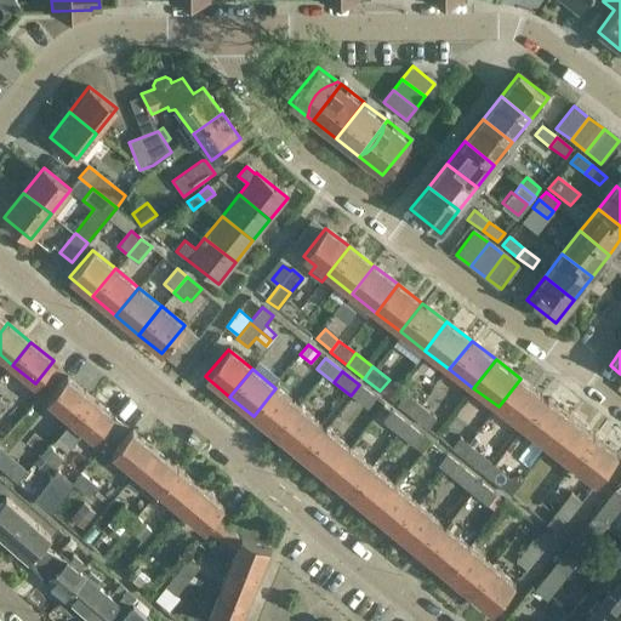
[(70,419),(90,396),(67,377),(47,400),(70,419)]
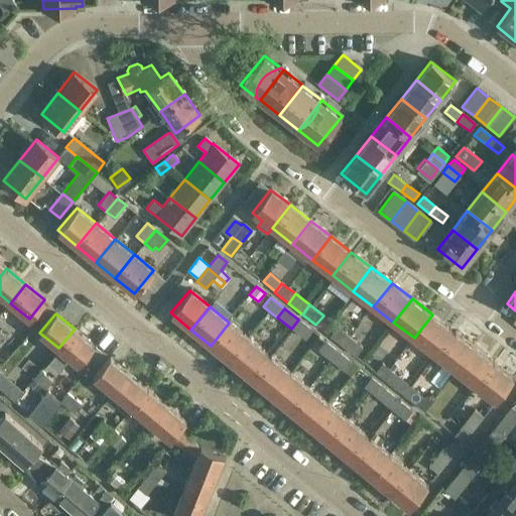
[(434,354),(453,331),(432,314),(414,338),(434,354)]
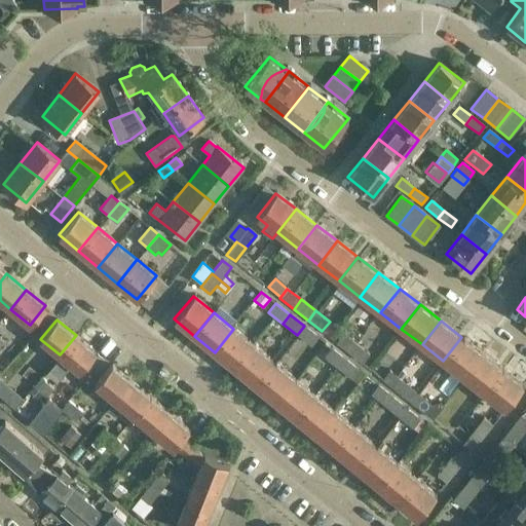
[(304,326),(297,335),(311,345),(318,336),(304,326)]
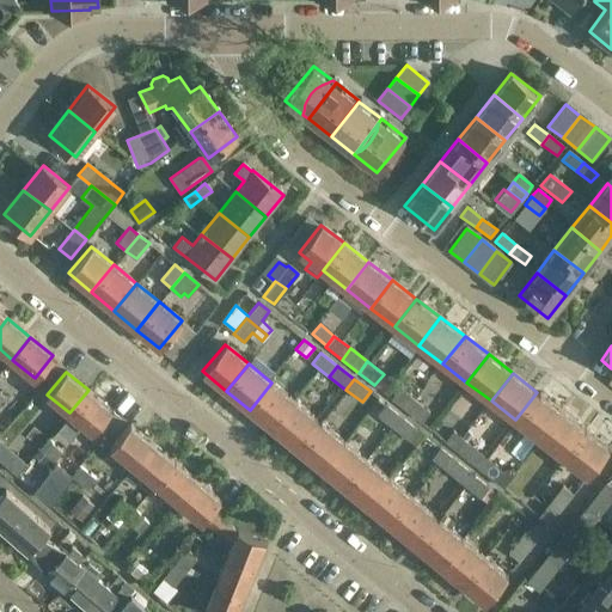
[(273,429),(295,402),(271,383),(250,410),(273,429)]
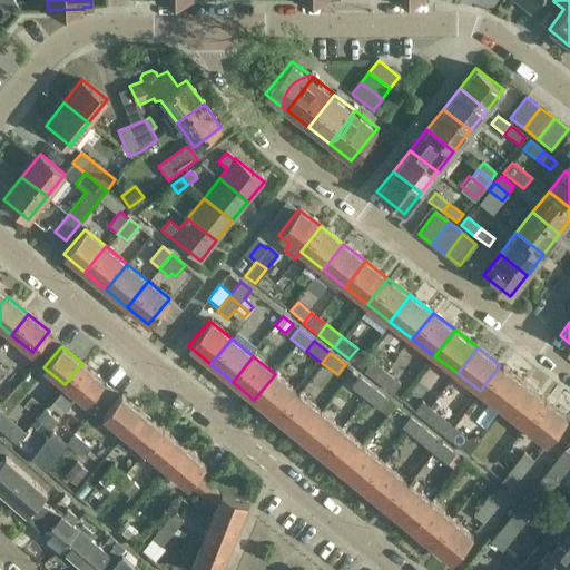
[(379,382),(386,372),(372,361),(364,371),(379,382)]
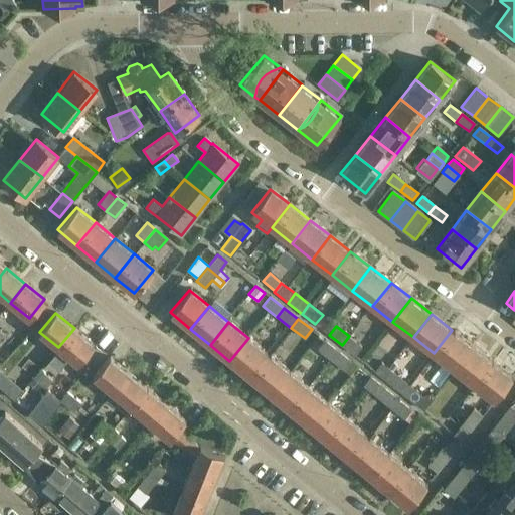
[(74,328),(58,347),(77,363),(94,344),(74,328)]
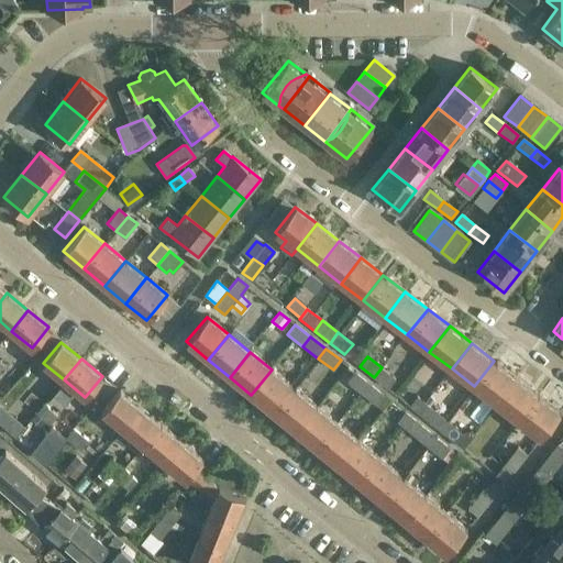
[(496,403),(516,377),(494,361),(474,386),(496,403)]
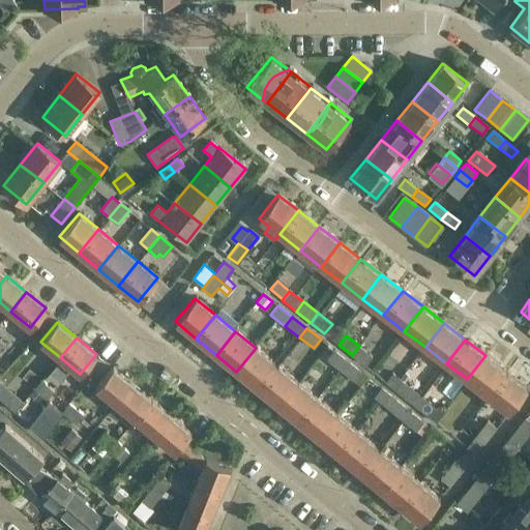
[(359,346),(352,355),(364,365),(373,356),(359,346)]
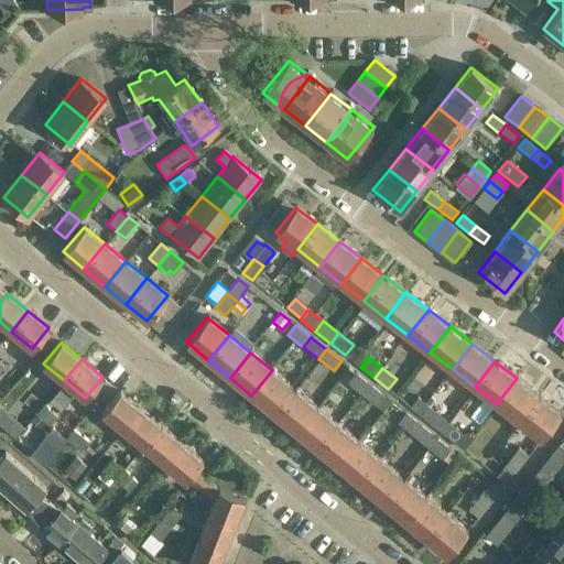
[(273,413),(294,388),(272,370),(251,396),(273,413)]
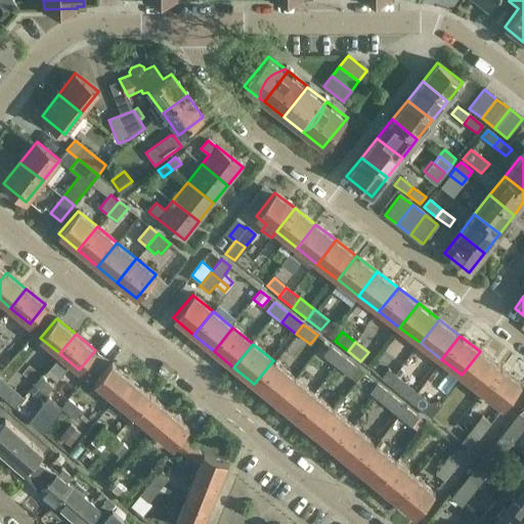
[(336,365),(343,356),(331,346),(322,356),(336,365)]
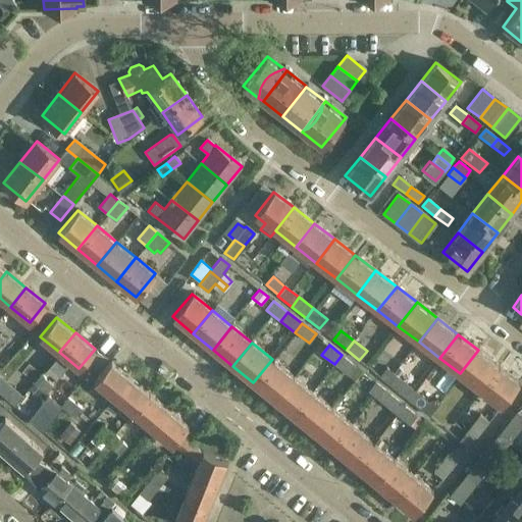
[(480,389),(499,366),(478,350),(460,373),(480,389)]
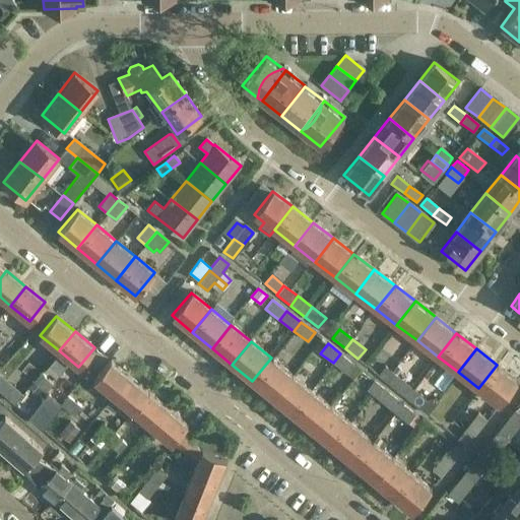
[(340,353),(333,363),(346,373),(353,365),(353,364),(340,353)]
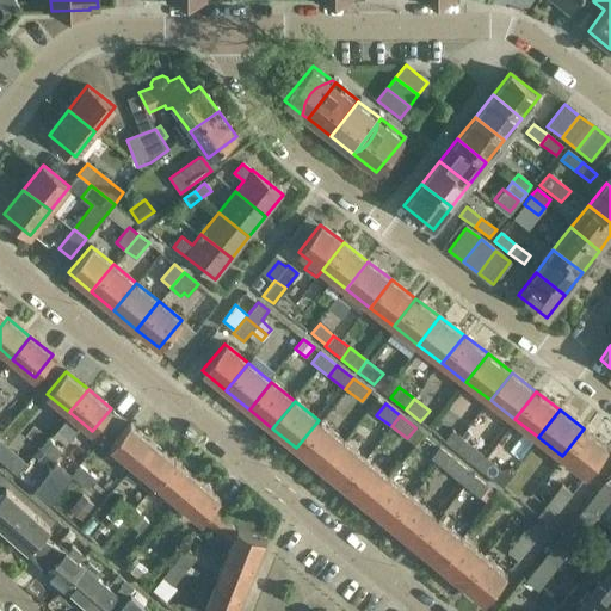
[(66,418),(54,432),(66,443),(78,427),(66,418)]
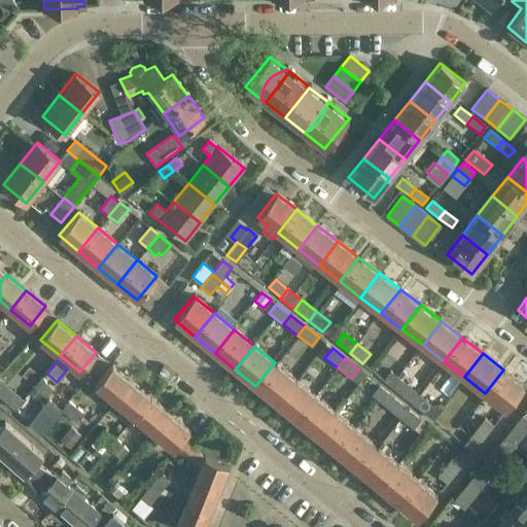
[(276,402),(294,379),(275,362),(255,386),(276,402)]
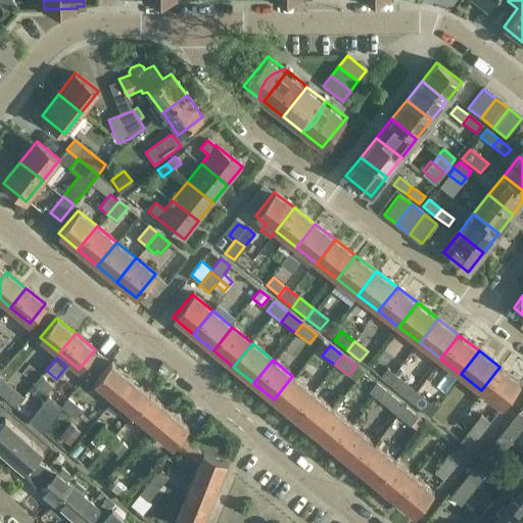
[(112,398),(129,378),(110,363),(90,388),(98,395),(103,390),(112,398)]
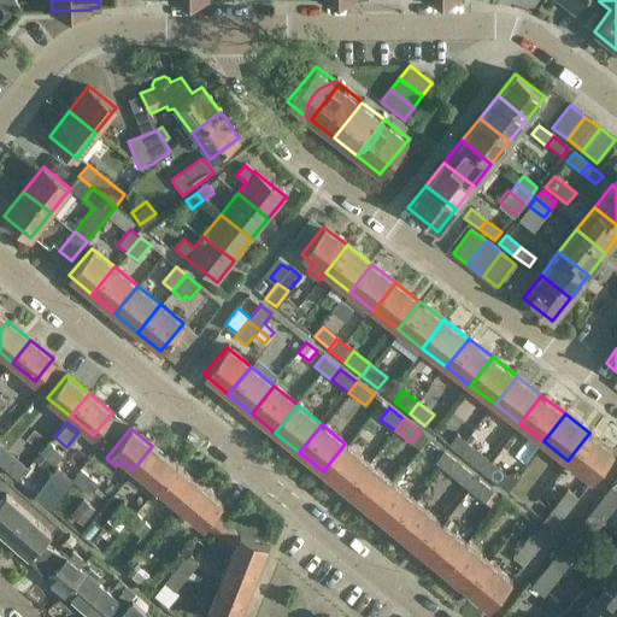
[(419,433),(411,442),(419,450),(427,439),(419,433)]
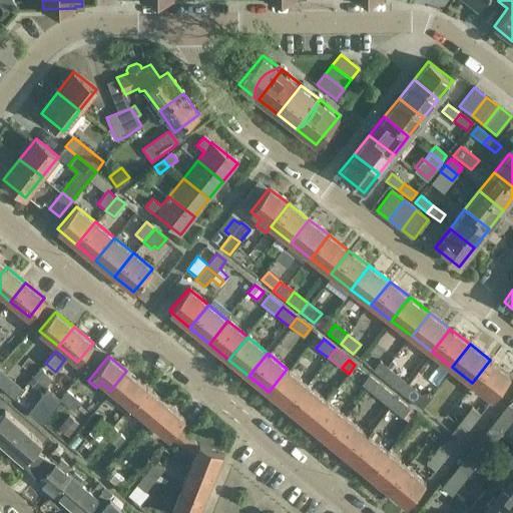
[(490,360),(472,383),(492,399),(510,375),(490,360)]
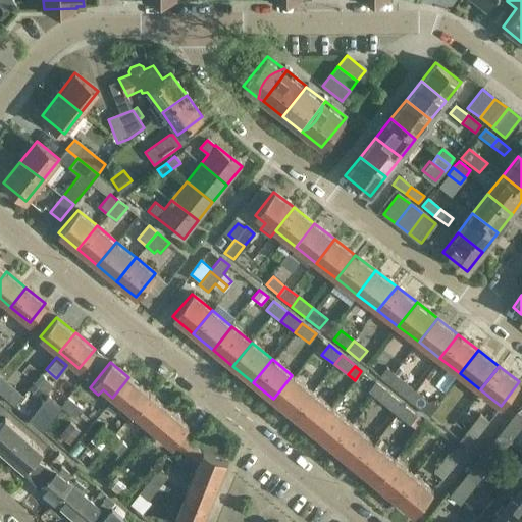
[(393,387),(401,378),(386,367),(378,376),(393,387)]
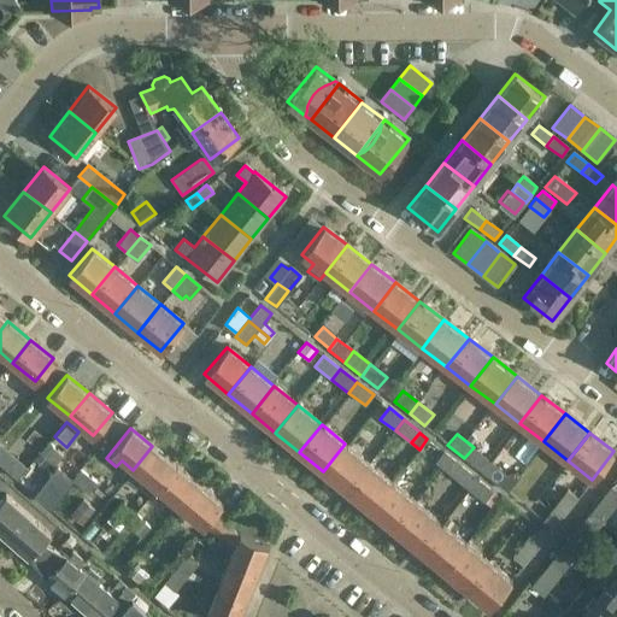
[(48,442),(39,453),(33,460),(48,472),(53,465),(63,454),(48,442)]
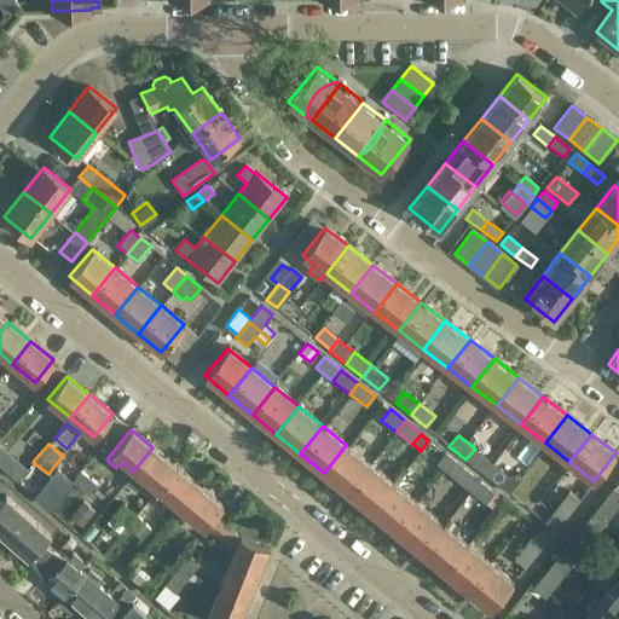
[(347,492),(370,464),(346,445),(324,473),(347,492)]
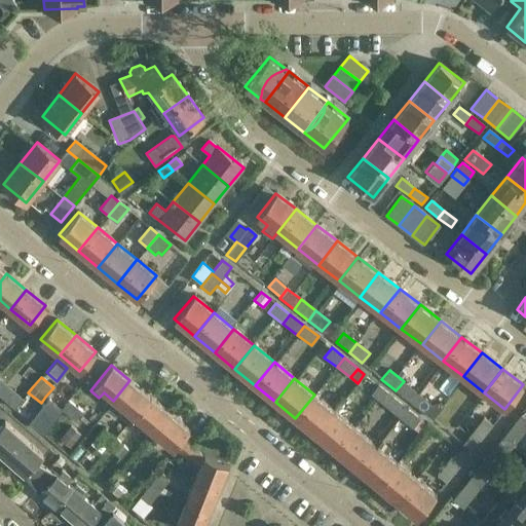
[(132,416),(148,396),(129,380),(113,401),(123,409),(119,414),(127,421),(132,416)]
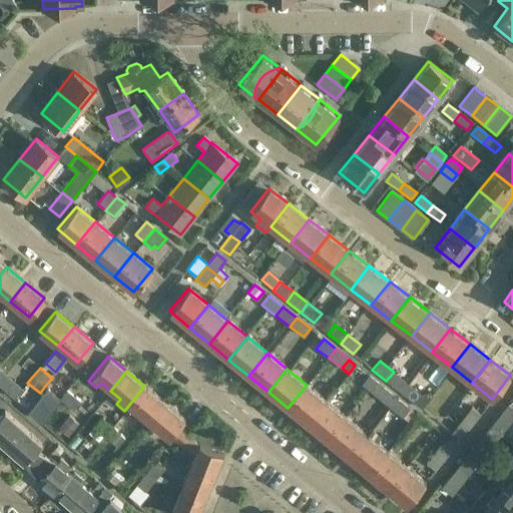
[(400,392),(407,383),(394,372),(386,381),(400,392)]
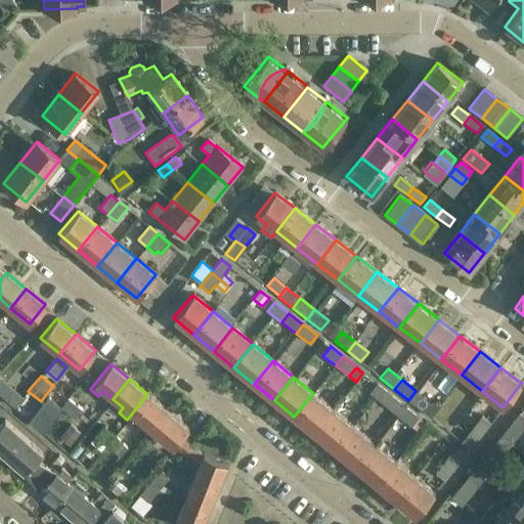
[(383,403),(391,394),(377,383),(369,392),(383,403)]
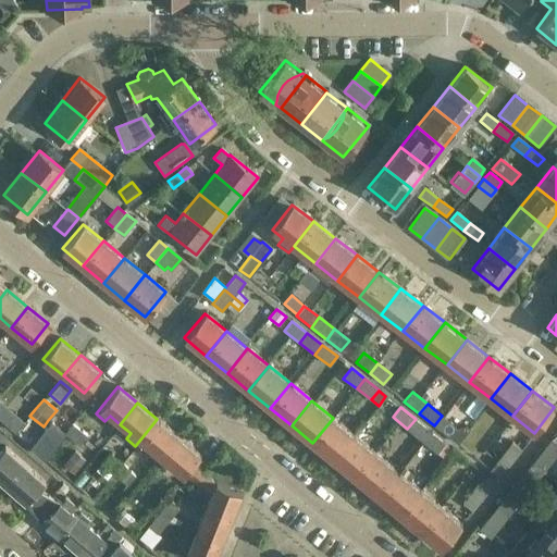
[(12,410),(2,421),(15,433),(25,422),(12,410)]
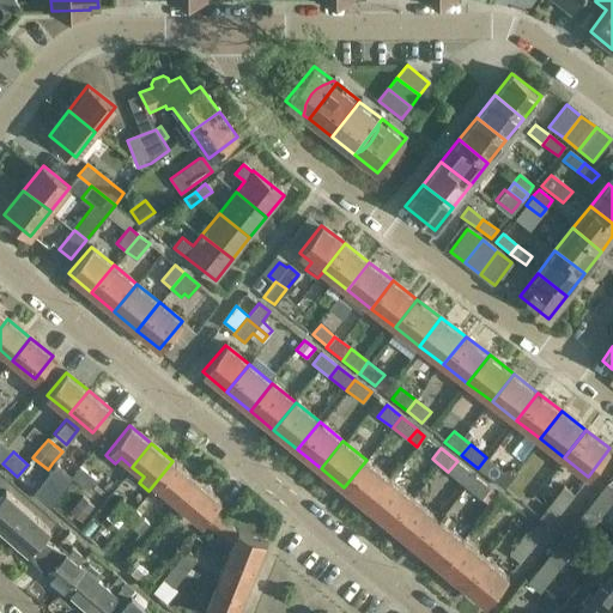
[(486,457),(478,468),(495,481),(503,471),(486,457)]
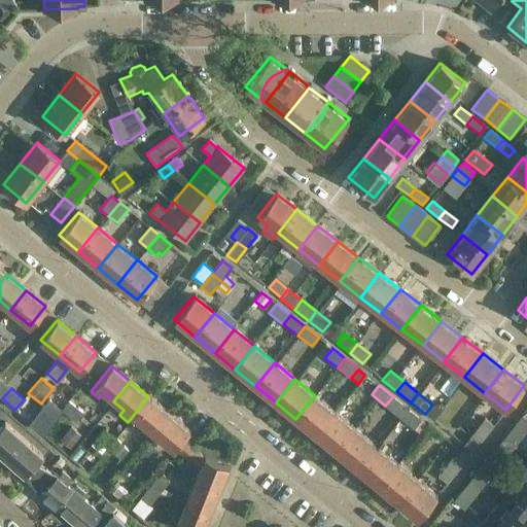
[(316,435),(336,413),(315,395),(295,419),(316,435)]
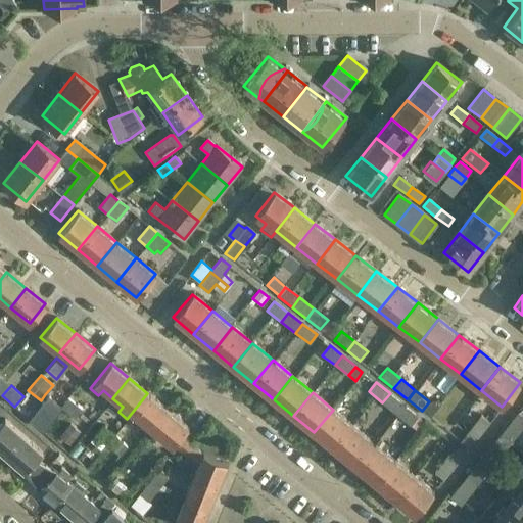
[(151,430),(168,410),(147,393),(131,414),(151,430)]
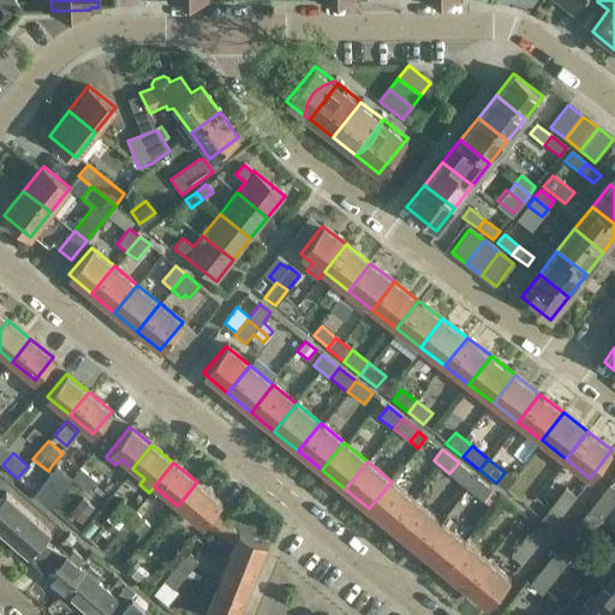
[(466,487),(475,476),(459,463),(449,473),(466,487)]
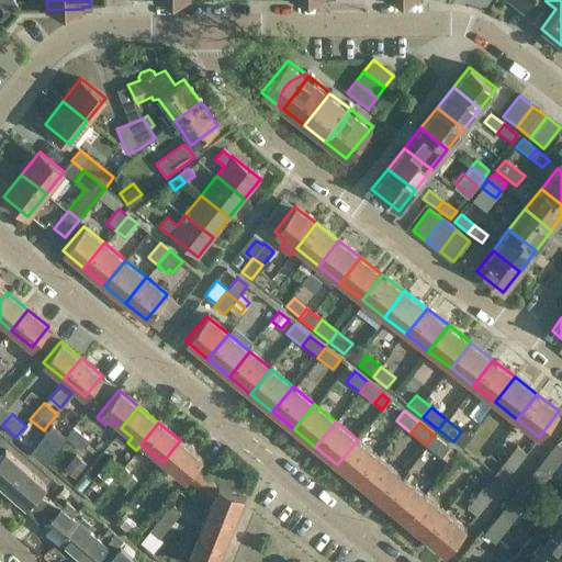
[(31,450),(34,453),(38,457),(45,461),(46,462),(66,438),(65,438),(66,437),(51,425),(31,450)]
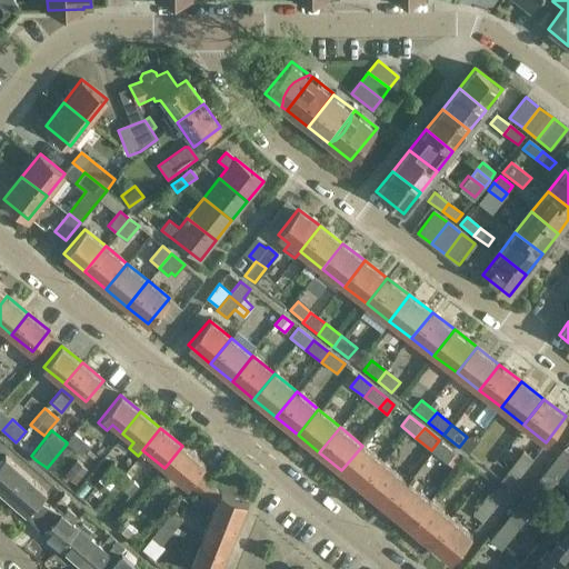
[(80,455),(89,445),(75,432),(67,442),(66,443),(67,443),(80,455)]
